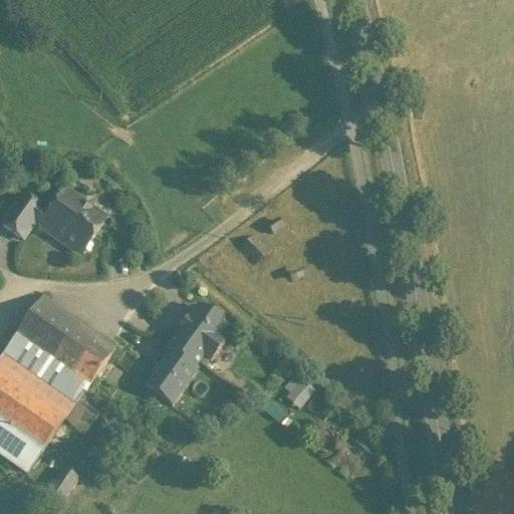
[(105,223),(65,195),(49,217),(41,229),(81,257),(81,256),(82,257),(87,256),(92,249),(91,244),(90,243),(105,223)]
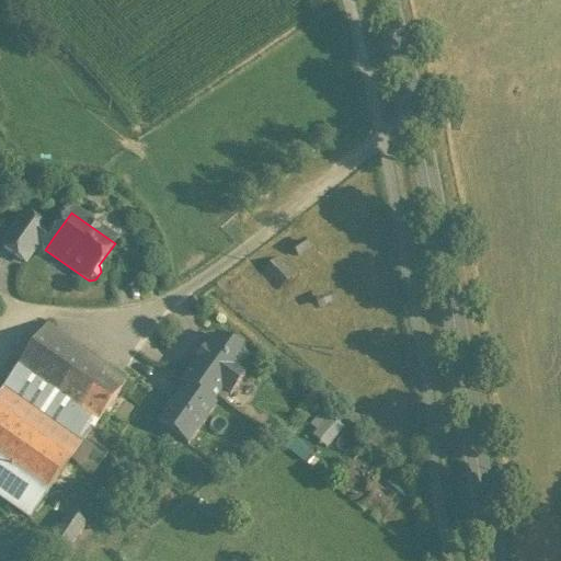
[(54,237),(24,217),(1,249),(24,264),(37,245),(45,250),(54,237)]
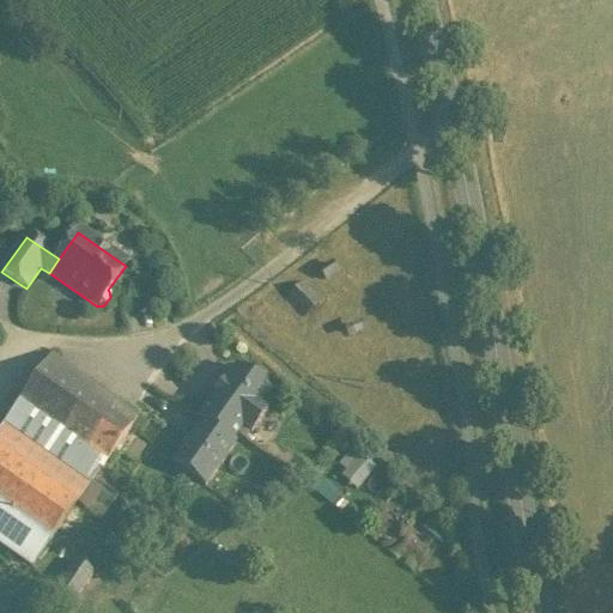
[(303,316),(313,307),(295,289),(285,297),(303,316)]
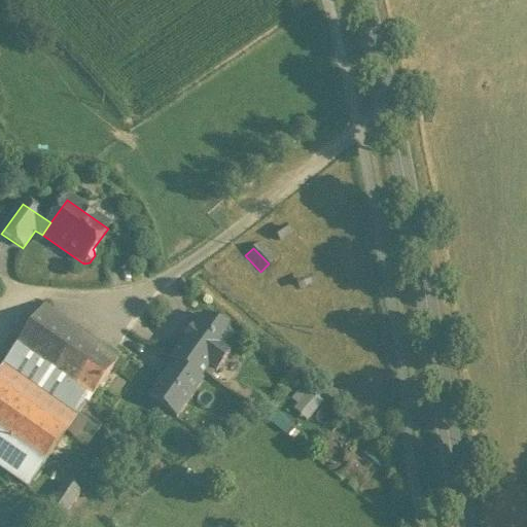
[(119,360),(43,307),(13,350),(88,403),(119,360)]
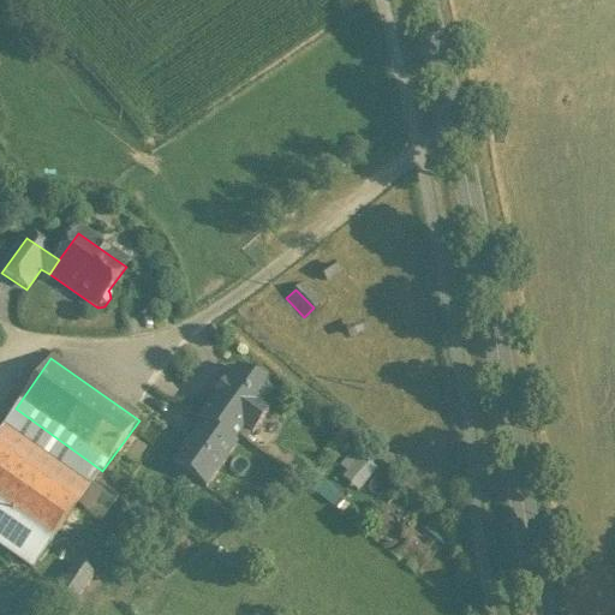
[(237,370),(224,387),(222,387),(214,398),(215,399),(199,422),(202,424),(236,448),(237,446),(233,445),(243,430),(252,437),(268,416),(258,408),(269,394),(237,370)]
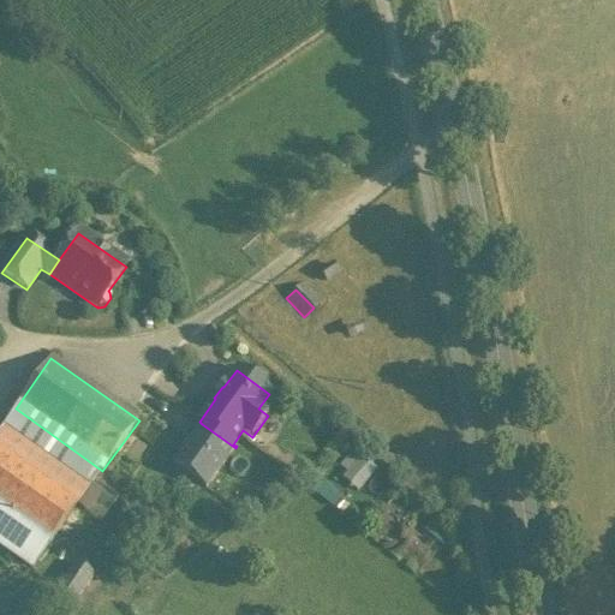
[(102,471),(16,408),(3,428),(89,489),(102,471)]
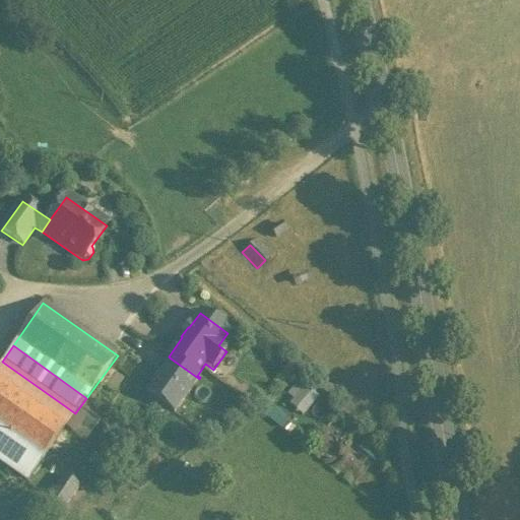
[(199,379),(171,359),(145,394),(174,413),(199,379)]
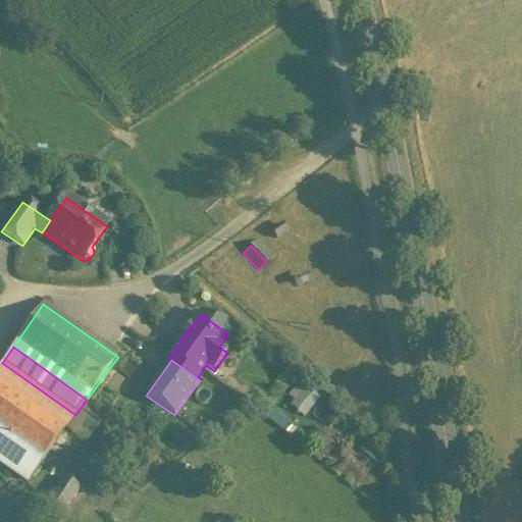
[(75,415),(2,363),(0,365),(0,382),(65,428),(75,415)]
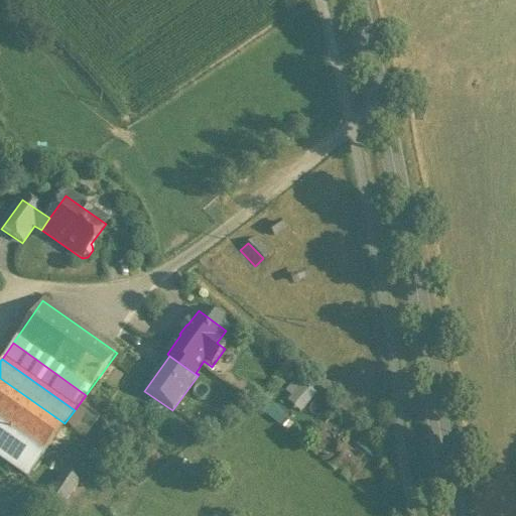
[(298,375),(283,400),(302,411),(317,386),(298,375)]
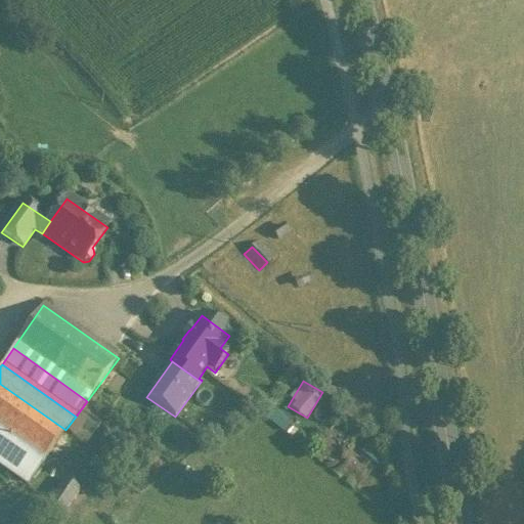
[(66,430),(0,384),(0,435),(41,464),(66,430)]
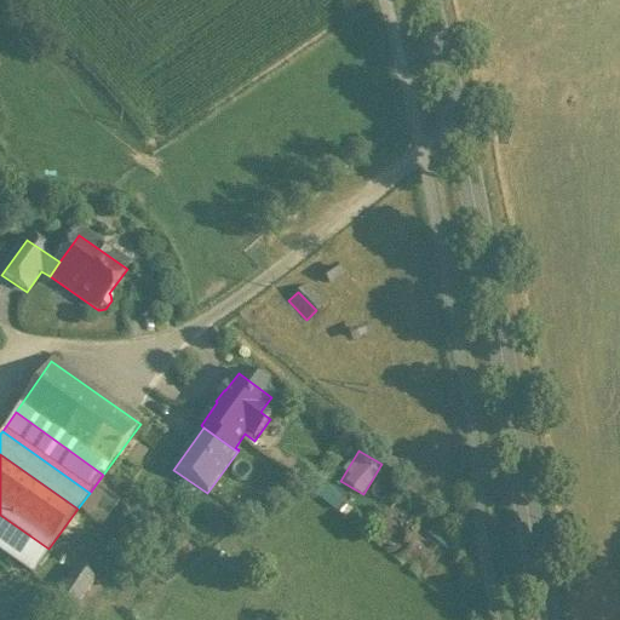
[(49,549),(0,515),(0,551),(32,573),(49,549)]
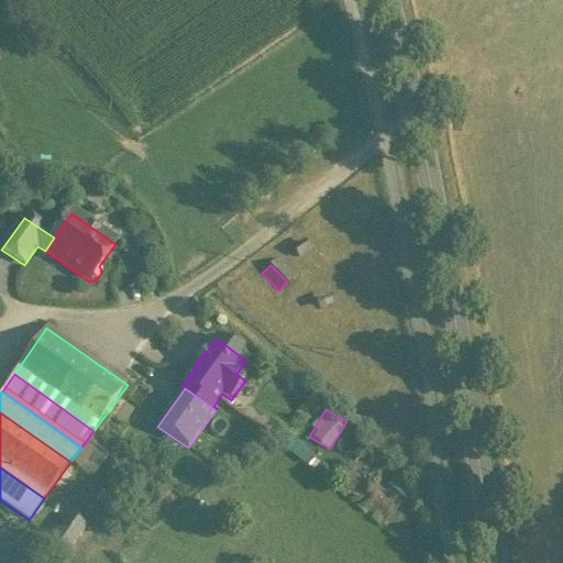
[(69,516),(52,541),(67,553),(86,528),(69,516)]
